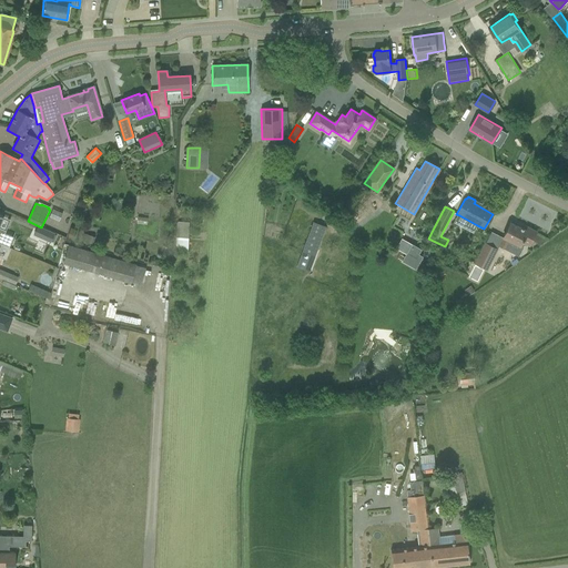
[(49,217),(59,221),(62,213),(53,209),(49,217)]
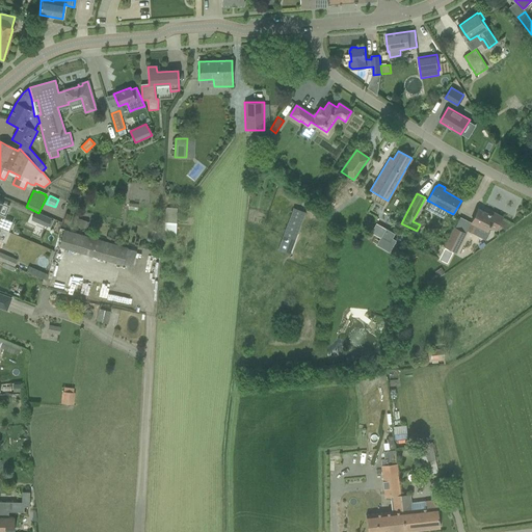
[(0,208),(2,203),(0,201),(0,228),(1,229),(7,232),(11,221),(3,218),(4,216),(0,213),(0,208)]
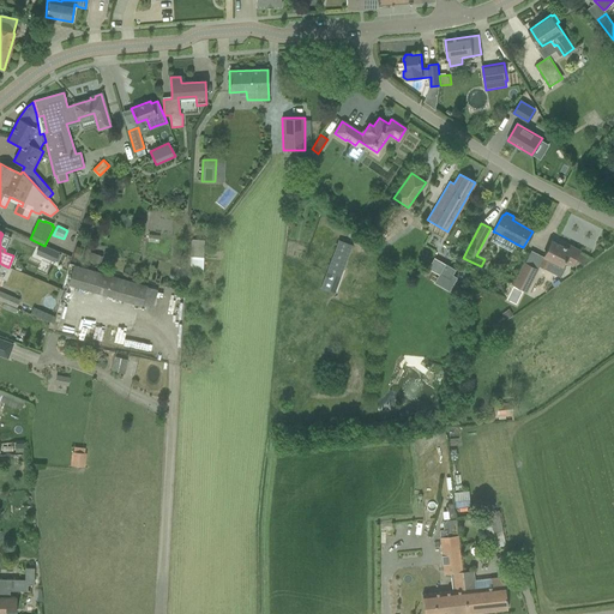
[(191,271),(204,271),(205,239),(192,239),(191,271)]
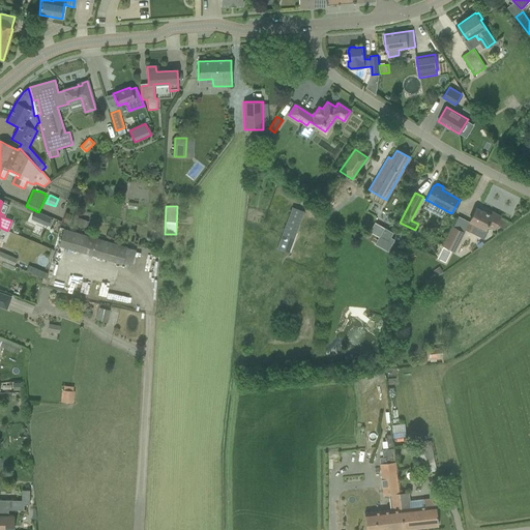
[(292,206),(283,234),(296,238),(304,210),(292,206)]
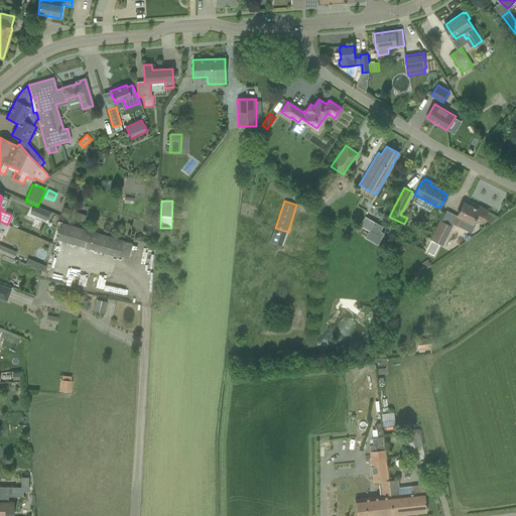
[(453,223),(471,232),(475,225),(472,224),(474,220),(481,223),(482,220),(487,211),(480,208),(479,210),(464,203),(459,212),(453,223)]
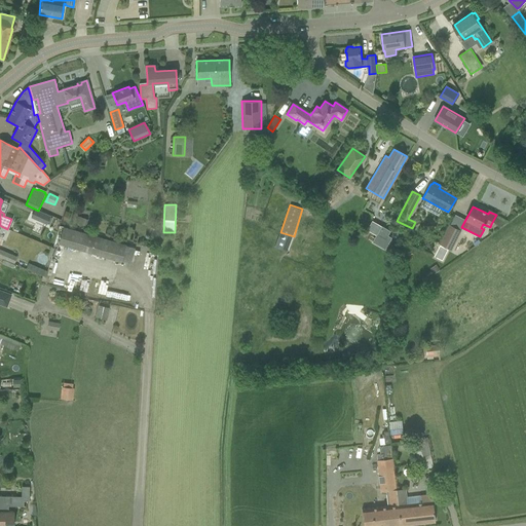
[(43,214),(40,222),(46,225),(47,224),(49,225),(52,218),(50,217),(43,214)]
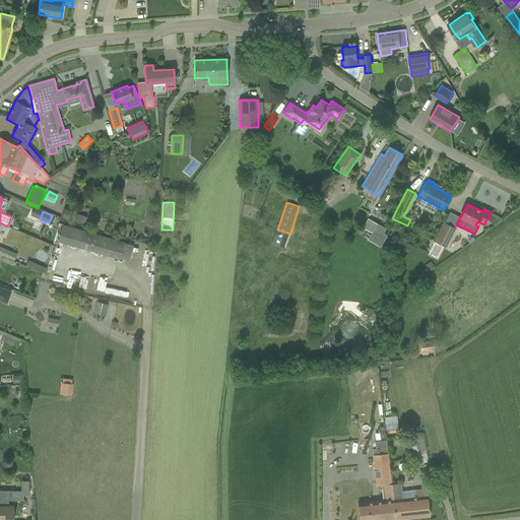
[(77,214),(75,220),(85,223),(87,217),(77,214)]
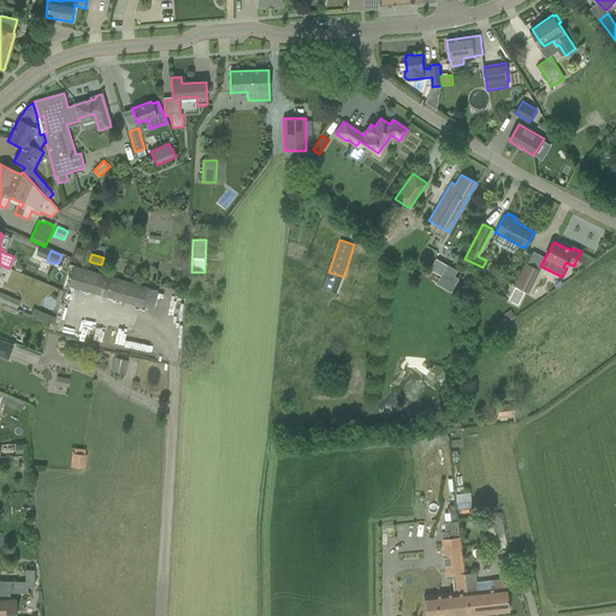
[(514,286),(527,292),(539,270),(526,262),(514,286)]
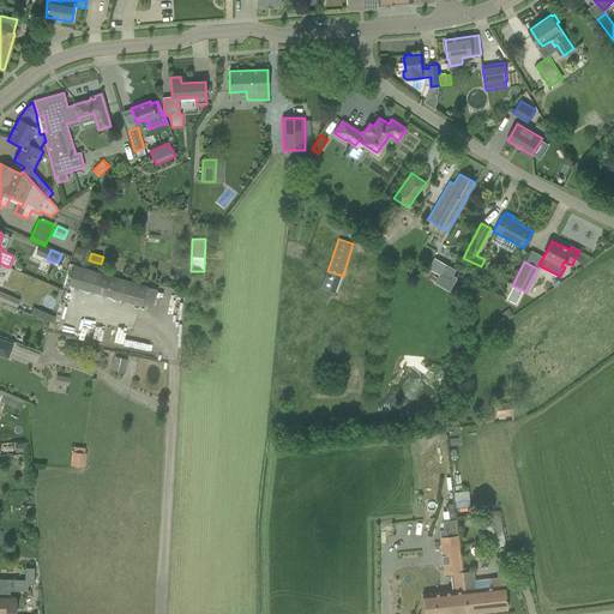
[(445,264),(433,283),(449,292),(457,277),(452,275),(455,270),(445,264)]
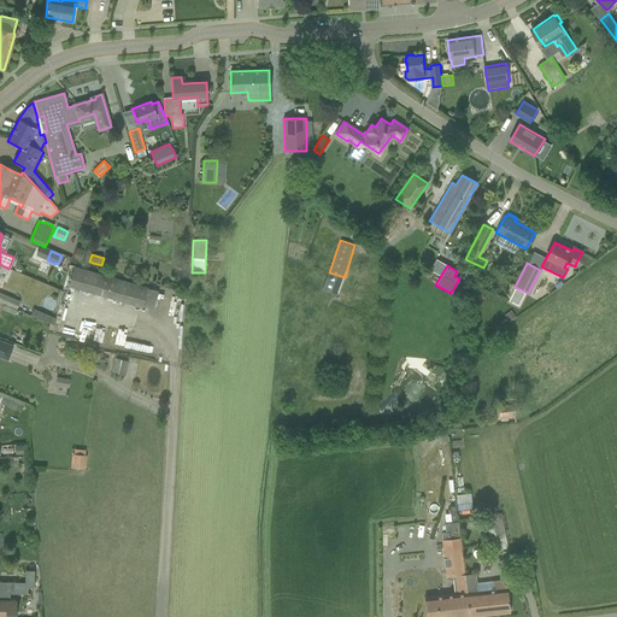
[(142,306),(153,310),(158,292),(121,281),(75,266),(69,286),(142,307),(142,306)]
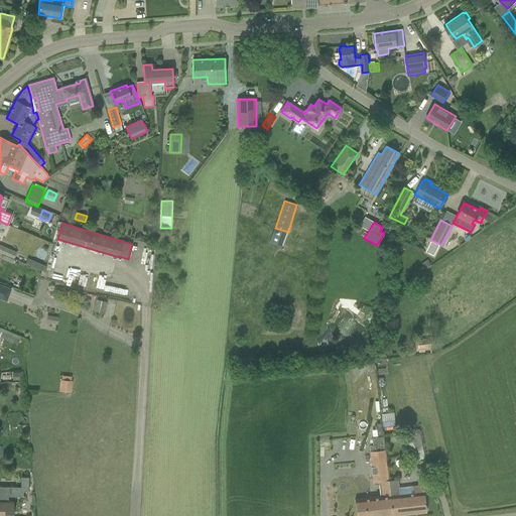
[(393,236),(385,241),(388,246),(396,241),(393,236)]
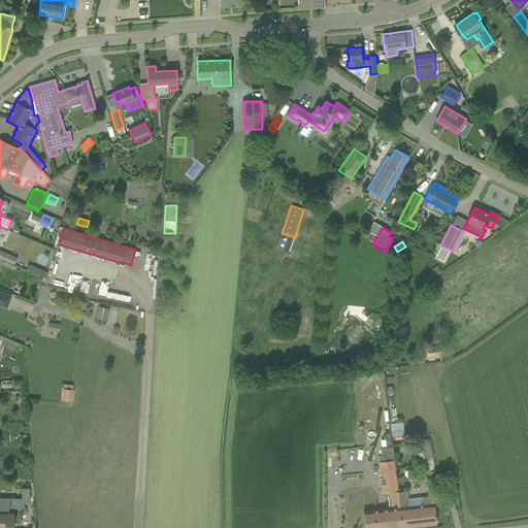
[(17,258),(0,251),(0,259),(13,265),(17,258)]
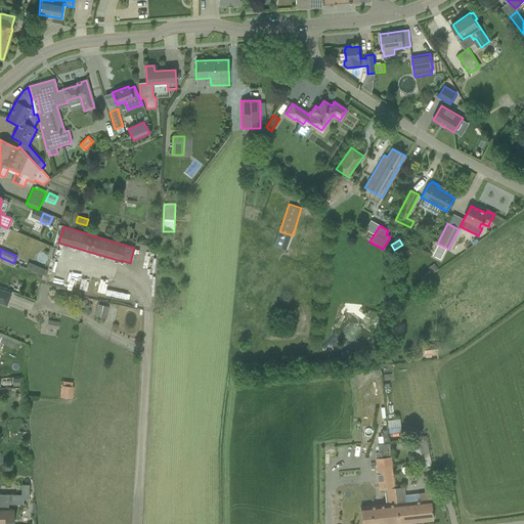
[(434,264),(429,268),(432,273),(438,269),(434,264)]
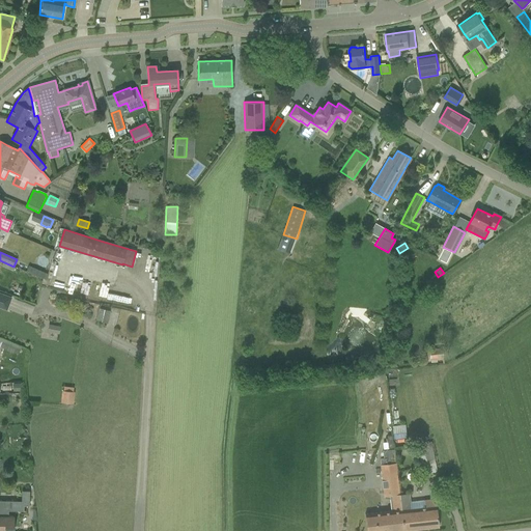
[(35,269),(33,274),(47,280),(49,275),(35,269)]
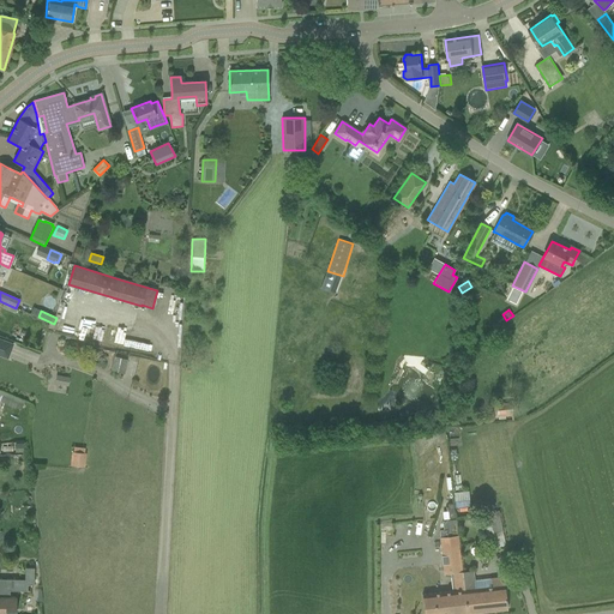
[(0,355),(7,357),(13,344),(0,338),(0,355)]
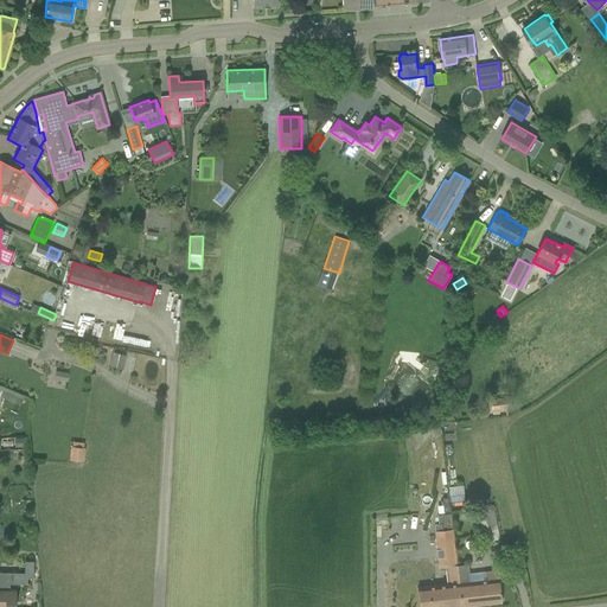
[(109,366),(123,370),(127,356),(113,352),(109,366)]
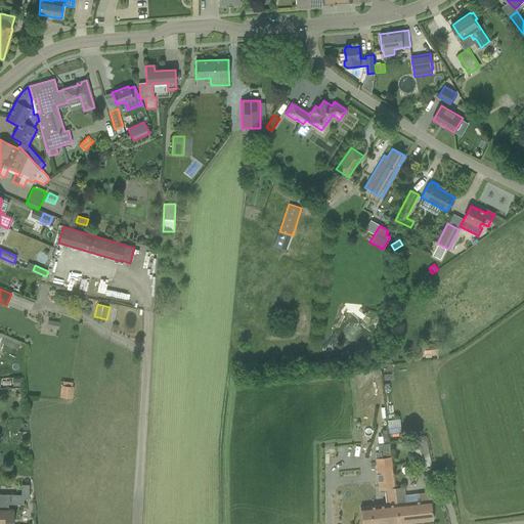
[(48,320),(47,328),(58,330),(59,322),(48,320)]
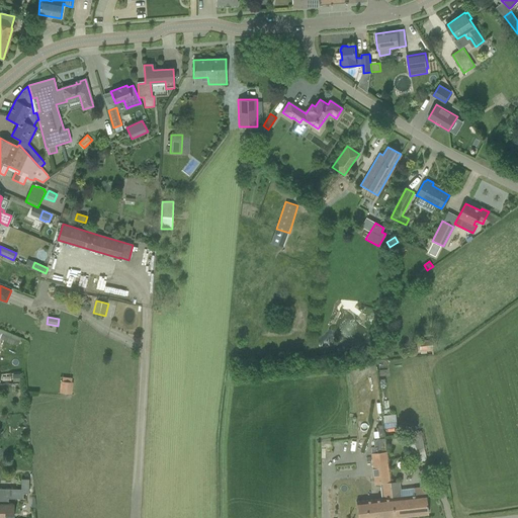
[(0,338),(17,346),(21,339),(0,330),(0,338)]
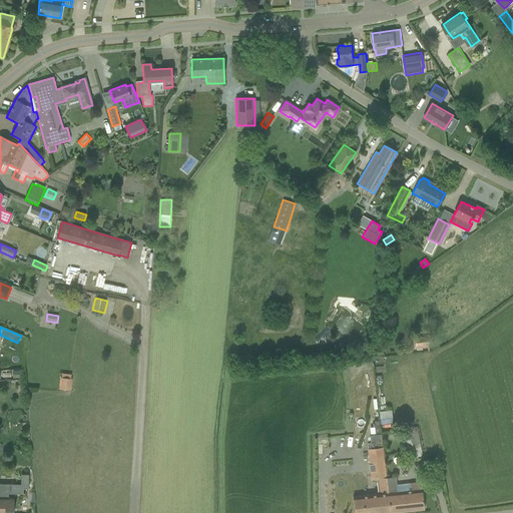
[(413,339),(415,349),(429,347),(427,337),(413,339)]
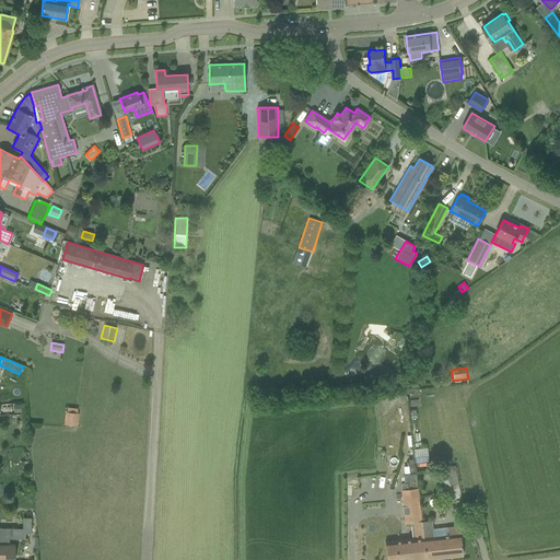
[(24,404),(14,405),(14,413),(25,412),(24,404)]
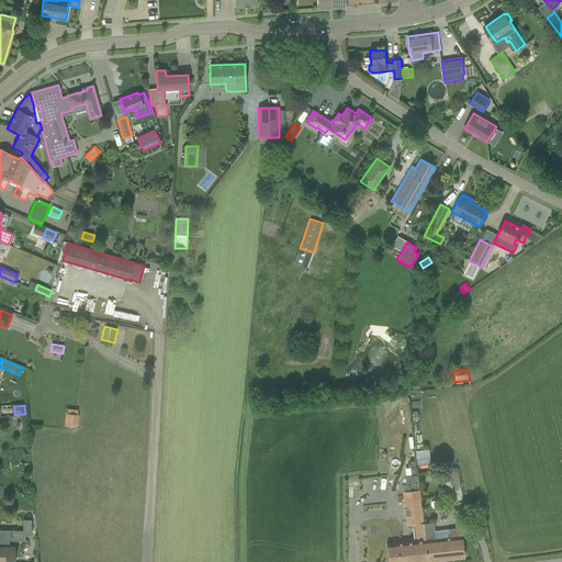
[(66,413),(64,427),(78,428),(79,415),(78,415),(78,411),(68,409),(67,414),(66,413)]
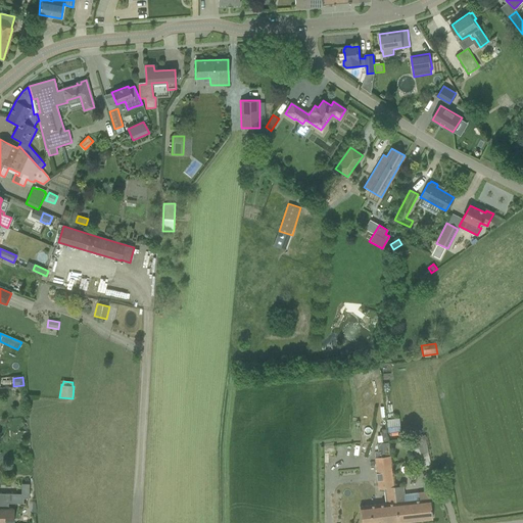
[(398,418),(386,420),(387,427),(399,426),(399,418),(398,418)]
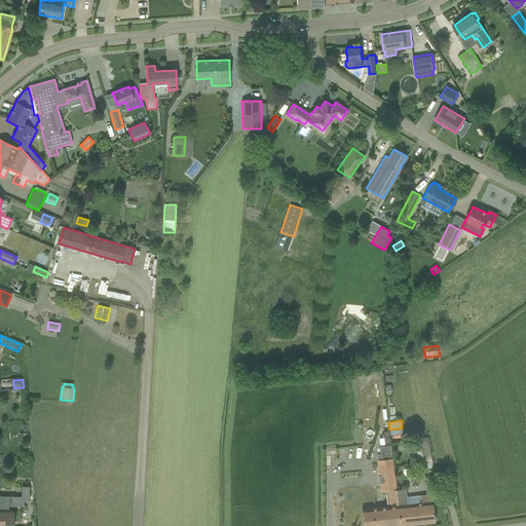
[(410,442),(417,473),(434,468),(426,438),(410,442)]
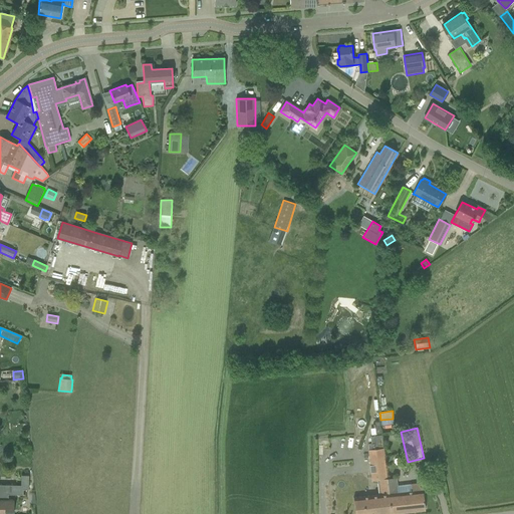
[(371,444),(367,444),(368,450),(367,450),(371,481),(376,480),(388,479),(382,435),(371,436),(370,437),(371,444)]
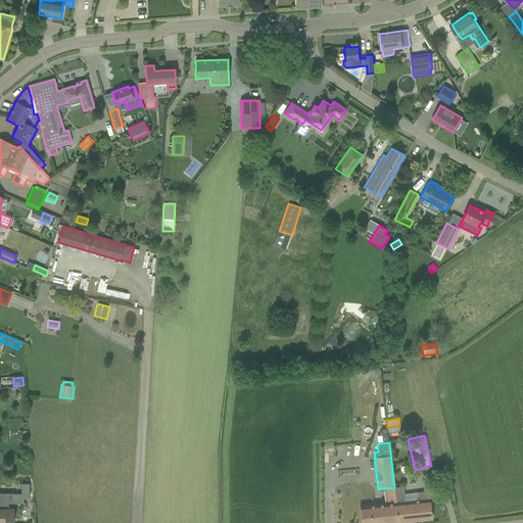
[(0,522),(13,522),(14,508),(8,508),(8,504),(25,504),(26,503),(24,503),(24,498),(29,498),(29,484),(21,483),(21,493),(5,493),(5,494),(0,494),(0,522)]
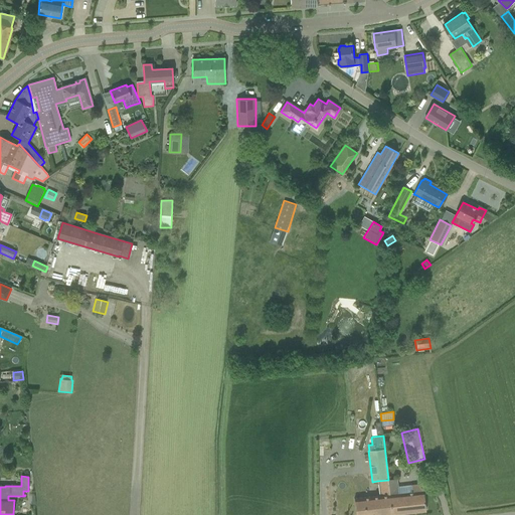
[(398,494),(389,495),(392,514),(425,511),(423,494),(422,485),(412,486),(398,487),(398,494)]
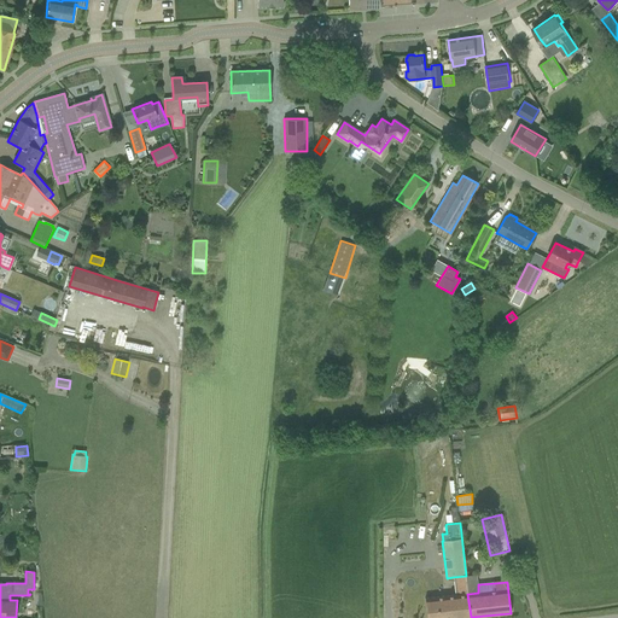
[(458,595),(425,599),(425,601),(426,617),(466,617),(471,617),(467,594),(458,595)]
